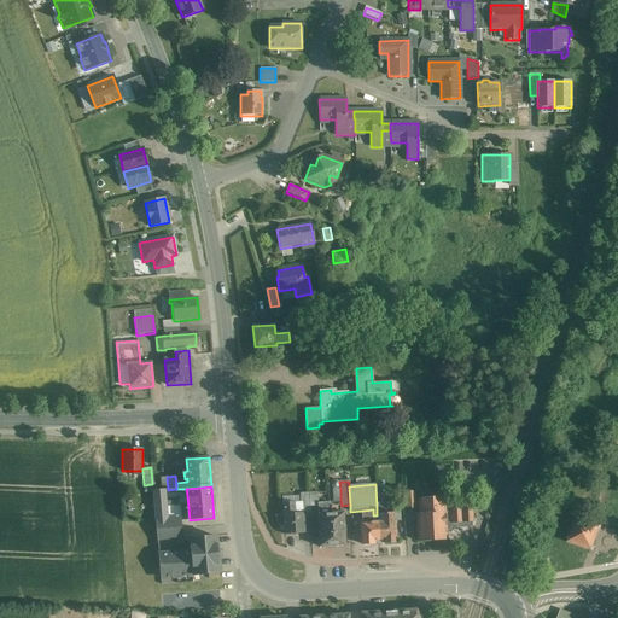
[(163,490),(153,491),(156,520),(169,519),(172,519),(172,517),(168,517),(165,490),(163,490)]
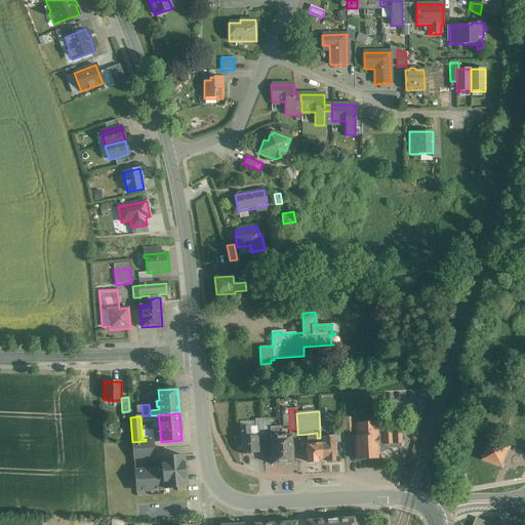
[(352,418),(344,418),(345,432),(353,432),(352,418)]
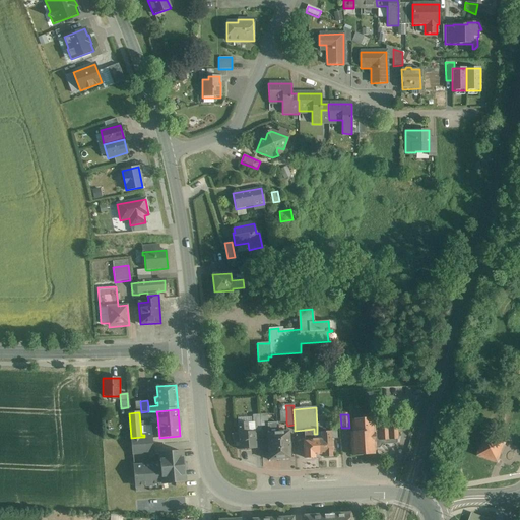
[(260,415),(252,415),(253,428),(261,427),(260,415)]
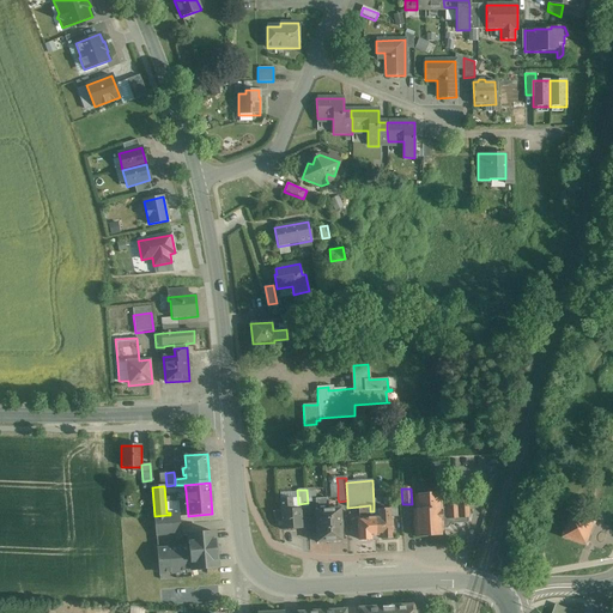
[(439,495),(416,496),(417,510),(413,511),(414,525),(416,536),(442,535),(441,508),(439,495)]
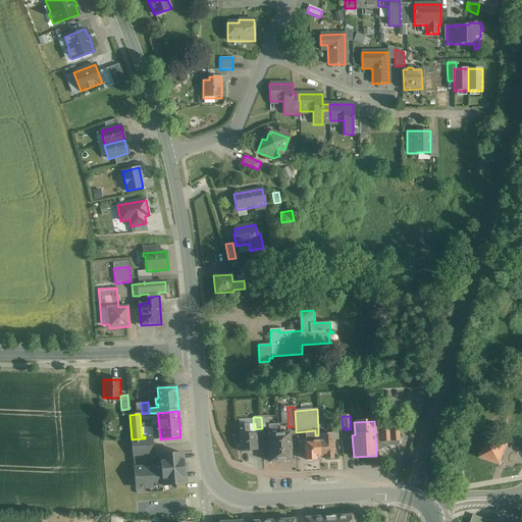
[(256,433),(249,434),(248,424),(239,425),(241,452),(257,451),(256,433)]
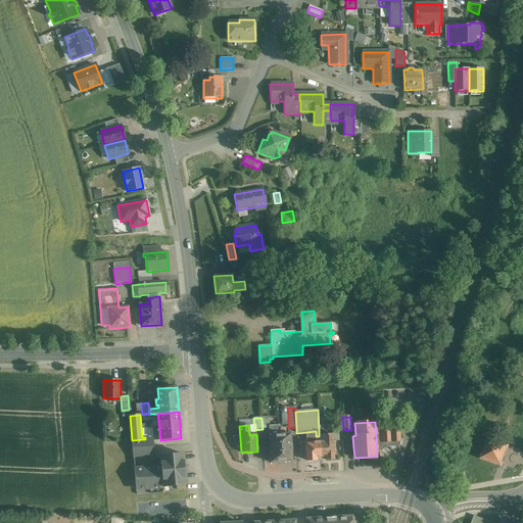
[(279,425),(269,426),(269,429),(269,435),(271,463),(280,463),(279,459),(281,458),(280,434),(279,425)]
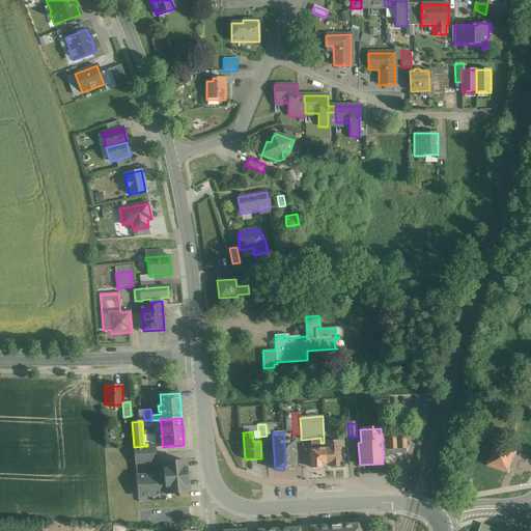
[(337,441),(332,441),(331,438),(333,438),(333,431),(324,432),(324,437),(324,443),(328,443),(328,449),(325,449),(325,464),(330,464),(330,467),(340,466),(339,448),(337,448),(337,441)]
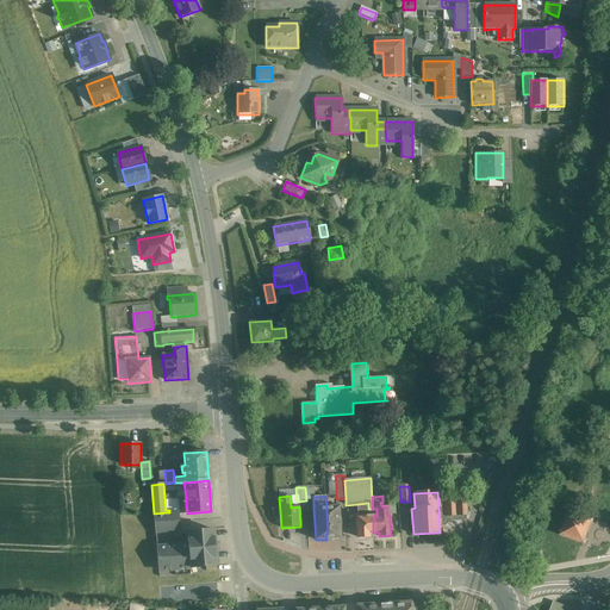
[(466,500),(444,502),(444,505),(439,505),(440,524),(443,524),(448,520),(449,520),(453,520),(456,516),(467,515),(466,500)]
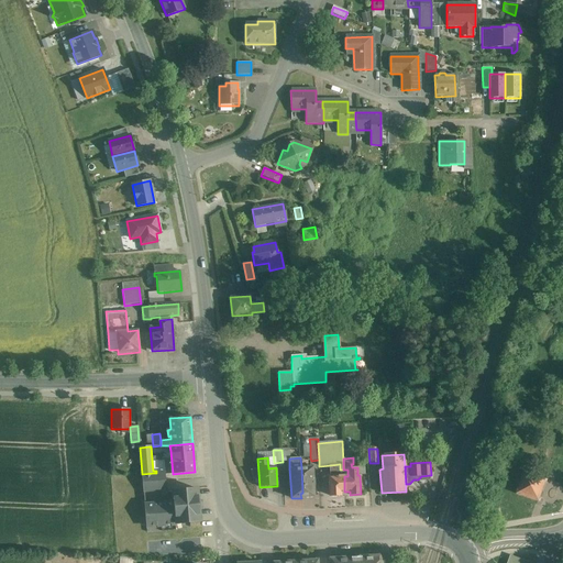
[(340,464),(331,465),(331,468),(329,468),(330,477),(329,477),(330,496),(340,495),(340,492),(344,492),(344,476),(340,476),(340,470),(340,464)]
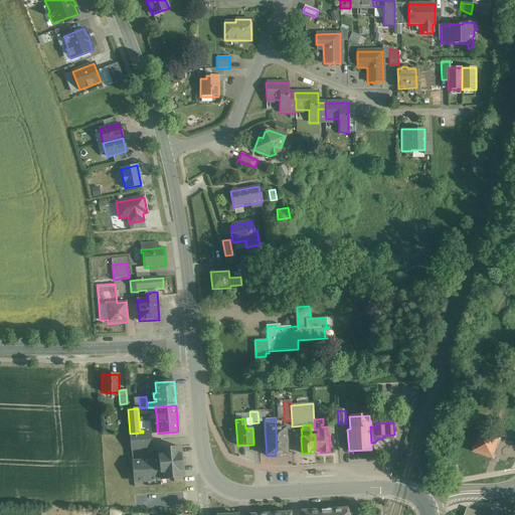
[(286,427),(276,427),(277,451),(278,451),(279,455),(288,455),(286,427)]
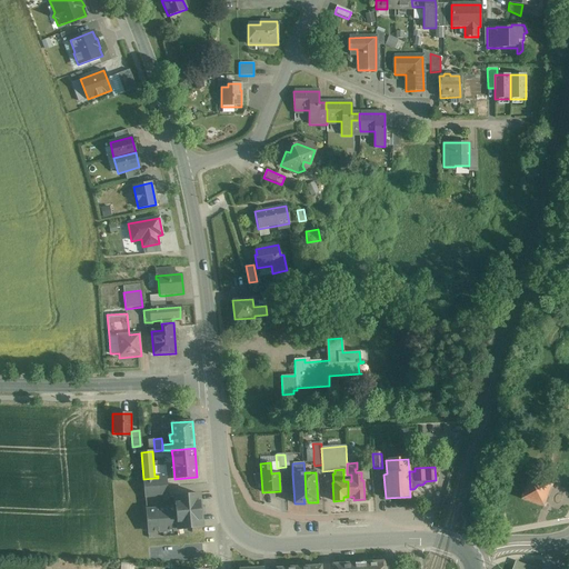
[(158,478),(156,478),(156,487),(167,486),(166,477),(158,478)]
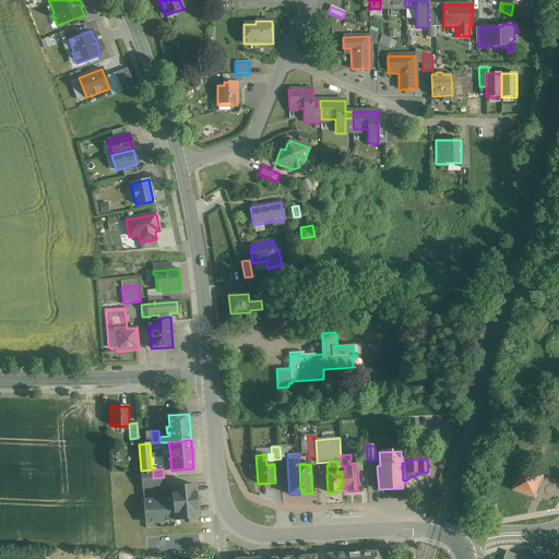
[(153,470),(141,471),(142,479),(153,478),(153,470)]
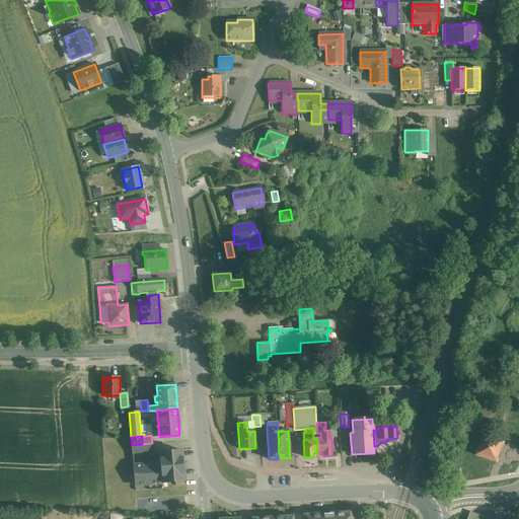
[(477,458),(497,465),(503,447),(485,440),(477,458)]
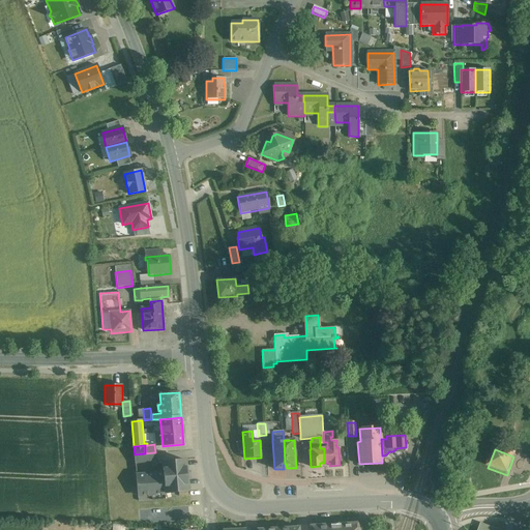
[(156,461),(155,452),(145,453),(135,454),(135,463),(148,462),(156,461)]
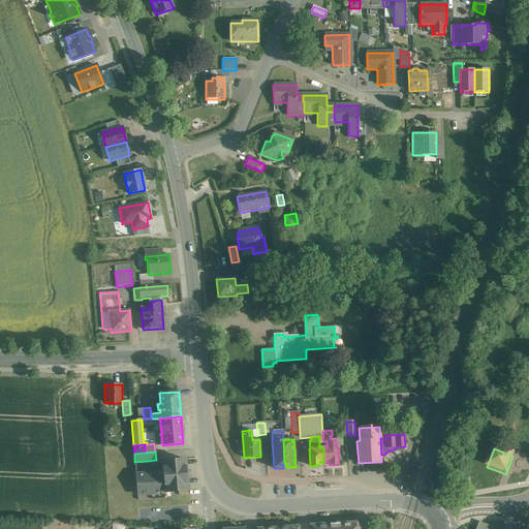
[(119,463),(134,462),(134,454),(121,455),(121,458),(118,458),(119,463)]
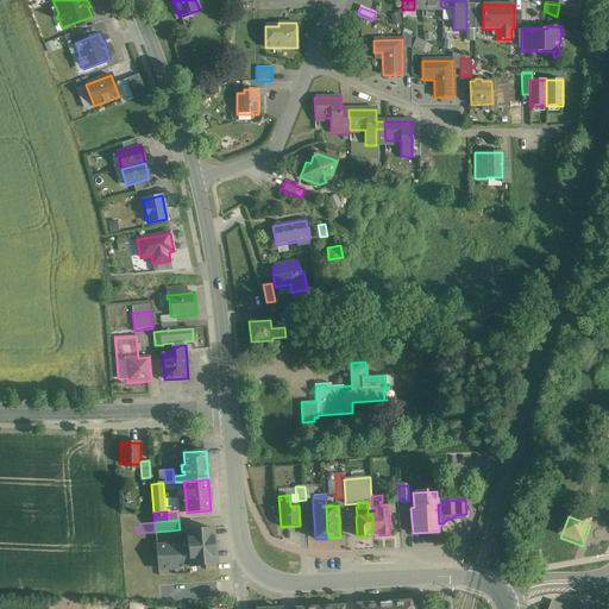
[(213,529),(187,532),(188,545),(171,546),(157,547),(158,569),(215,565),(214,551),(218,551),(217,542),(214,542),(213,529)]
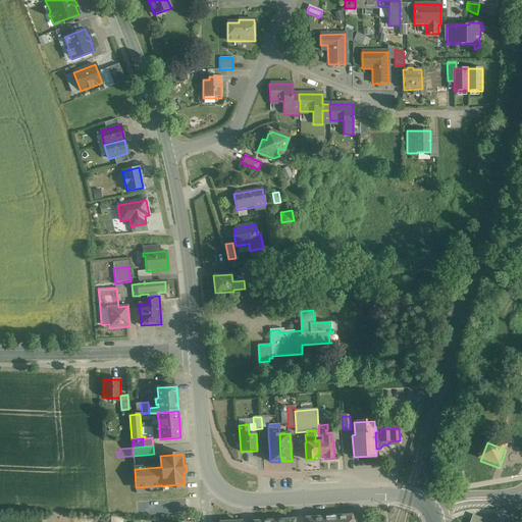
[(146,455),(133,456),(135,469),(147,468),(146,455)]
